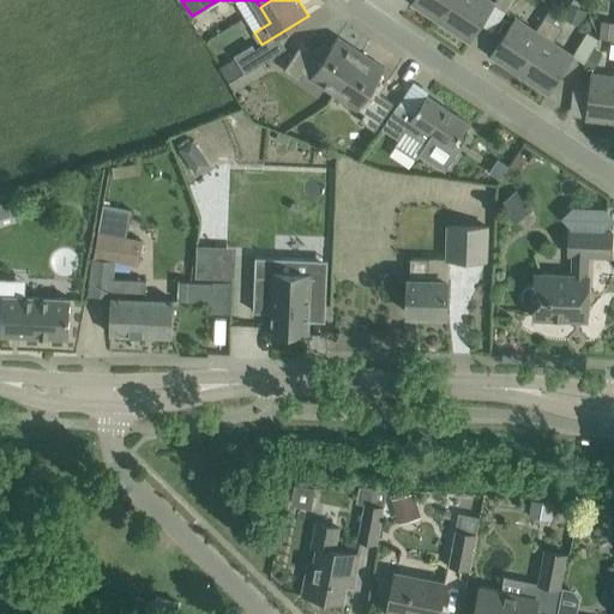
[(414,0),(413,2),(441,20),(455,0),(414,0)]
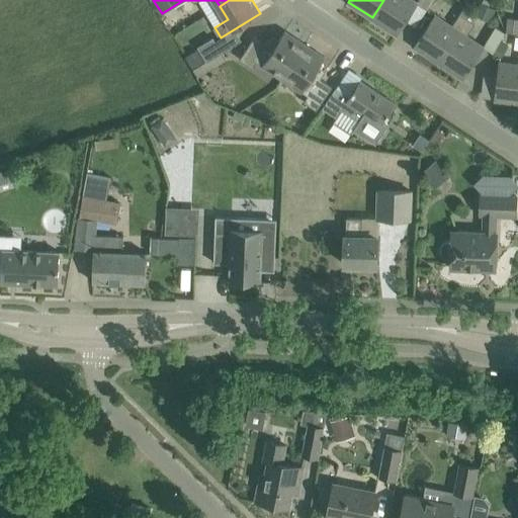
[(383,0),(372,17),(397,33),(417,2),(413,0),(383,0)]
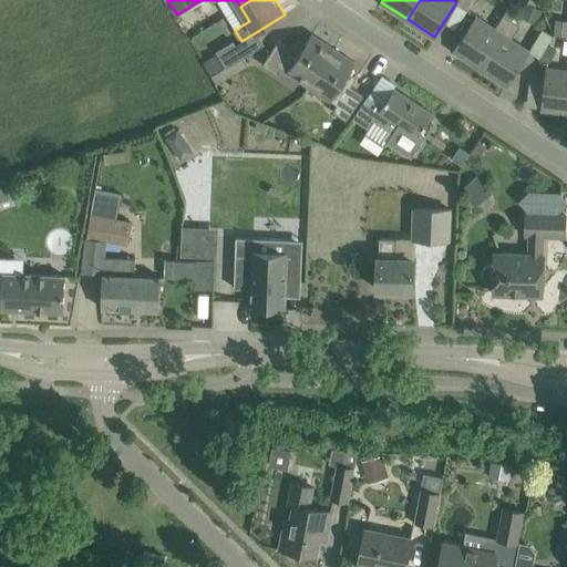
[(472,0),(457,0),(456,2),(466,10),(472,0)]
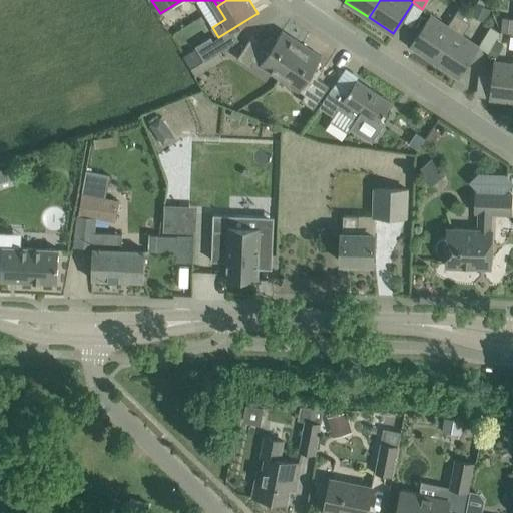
[(471,12),(470,14),(475,16),(485,21),(491,9),(476,1),(471,12)]
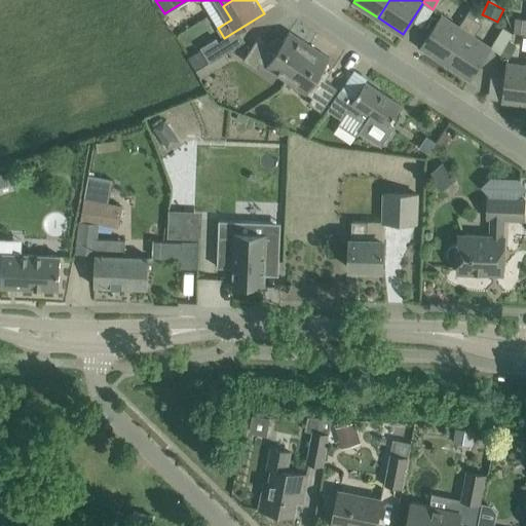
[(421,46),(445,63),(475,19),(480,10),(473,5),(458,26),(442,15),(421,46)]
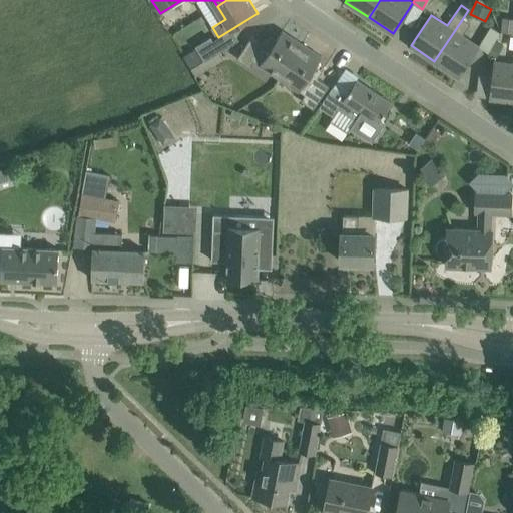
[(512,32),(512,17),(504,16),(502,30),(512,32)]
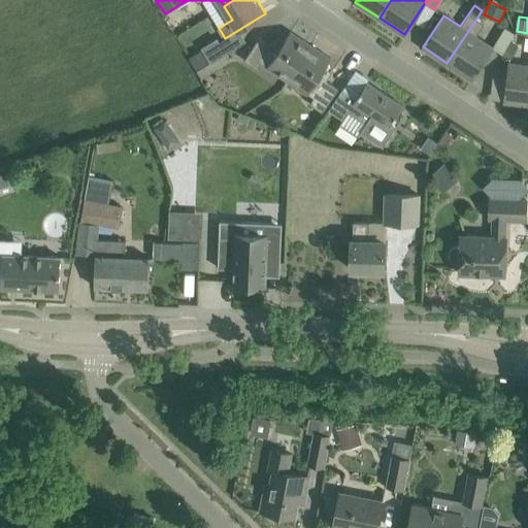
[(447,63),(471,79),(493,47),(475,36),(485,23),(476,19),(447,63)]
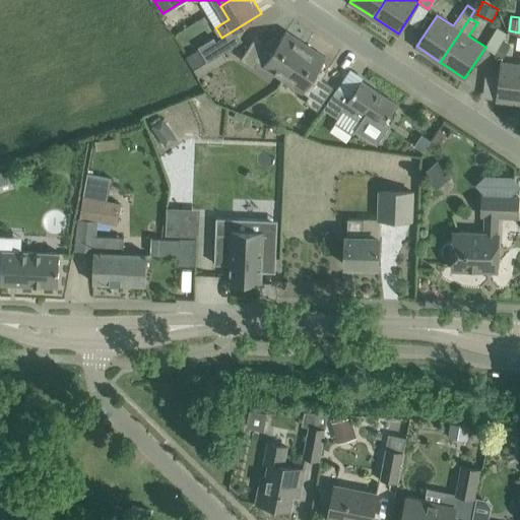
[(258,61),(282,77),(306,44),(286,30),(276,45),(270,40),(268,43),(256,35),(241,58),(254,67),(258,61)]
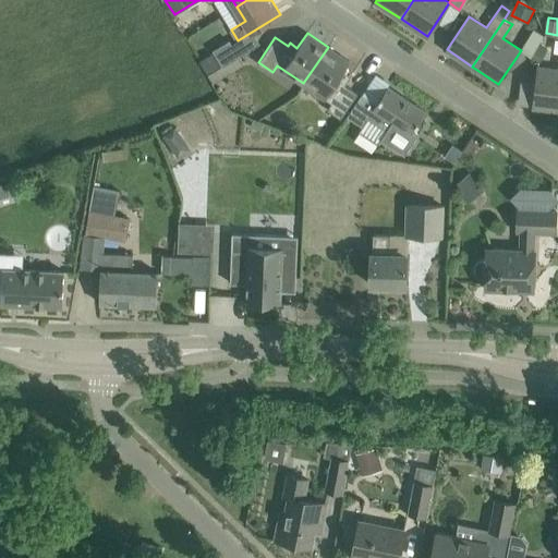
[(230,40),(213,50),(222,67),(239,56),(232,44),(230,40)]
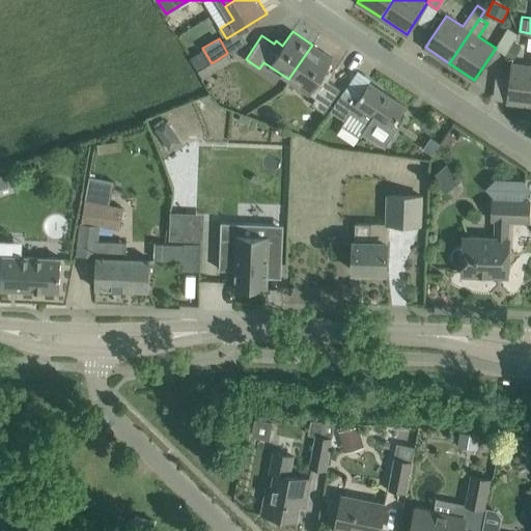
[(513,43),(506,55),(514,60),(522,48),(513,43)]
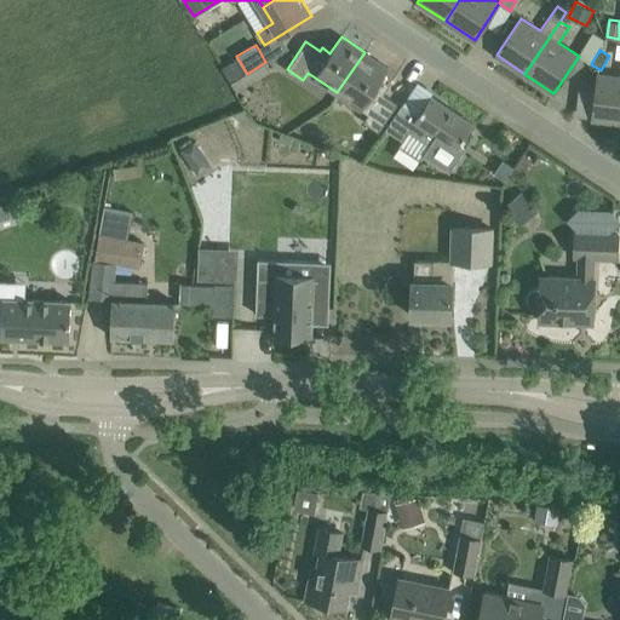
[(337,92),(369,114),(365,121),(379,131),(397,103),(384,93),(386,90),(378,85),(389,68),(365,52),(337,92)]
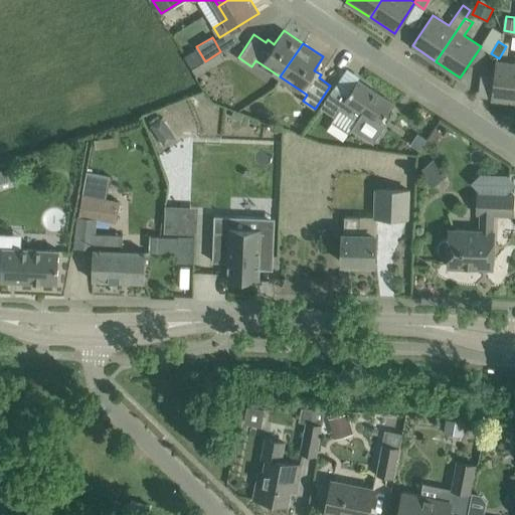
[(195,48),(184,55),(191,67),(203,60),(195,48)]
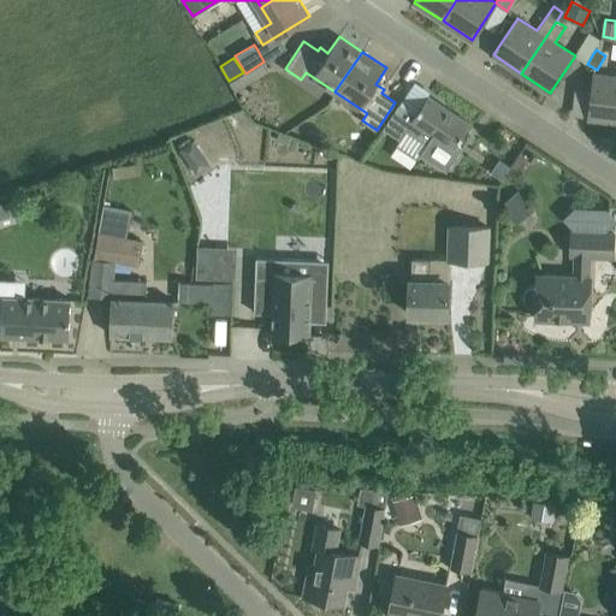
[(615,76),(594,73),(588,118),(615,120),(615,76)]
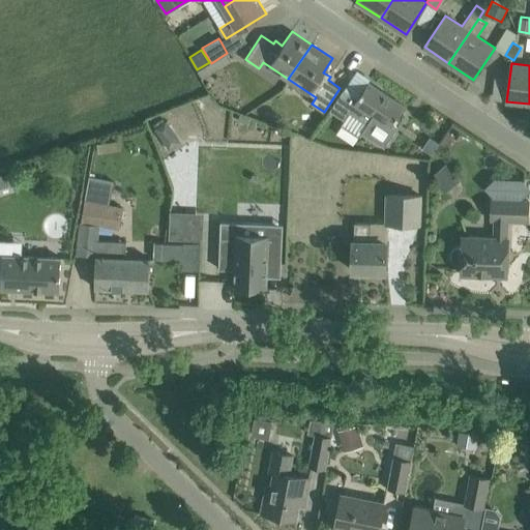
[(329,111),(344,120),(350,112),(369,124),(365,128),(387,143),(398,126),(393,123),(405,106),(369,82),(357,98),(344,89),(332,107),(329,111)]
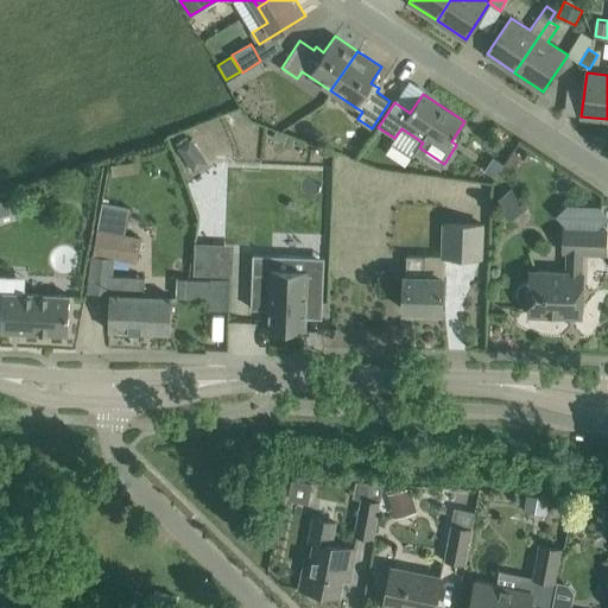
[(191,138),(177,147),(185,159),(200,149),(191,138)]
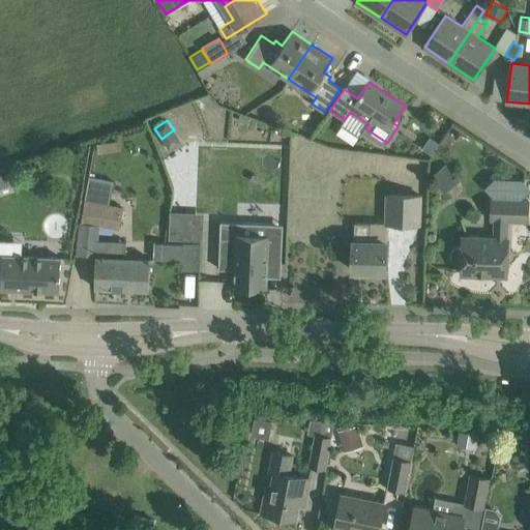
[(120,140),(96,143),(98,153),(121,150),(120,140)]
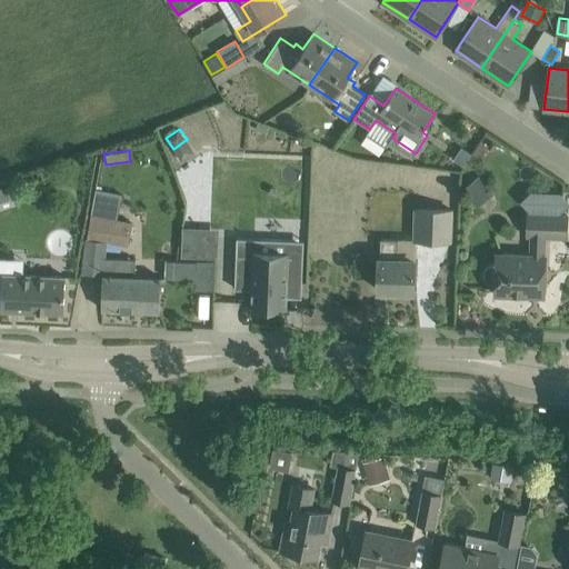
[(82,272),(103,276),(102,308),(160,311),(161,278),(136,277),(137,259),(106,258),(107,242),(128,246),(132,222),(126,220),(126,195),(96,189),(87,239),(82,272)]
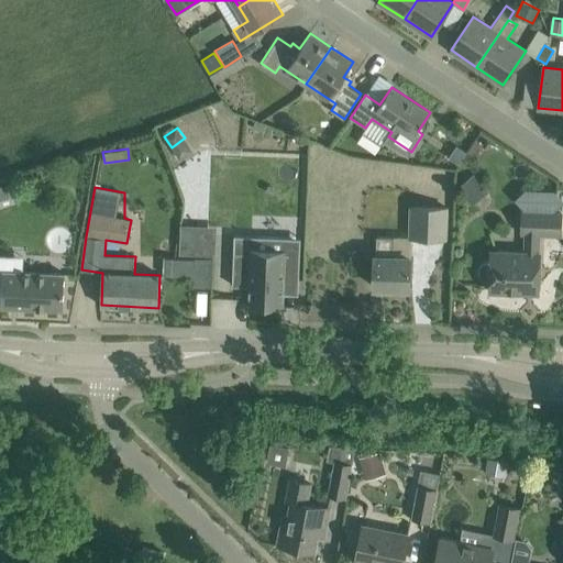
[(410,236),(445,238),(446,207),(411,206),(410,236)]
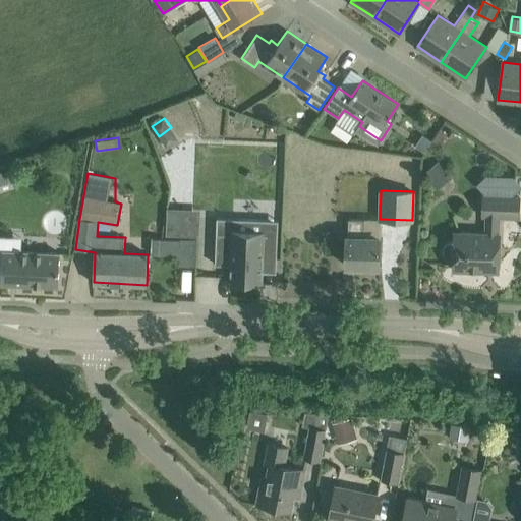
[(482,217),(485,217),(484,231),(454,230),(454,241),(450,242),(446,244),(444,247),(444,252),(446,256),(449,258),(453,259),(453,269),(499,271),(500,234),(498,233),(499,216),(519,216),(520,196),(483,195),(482,215),(482,217)]
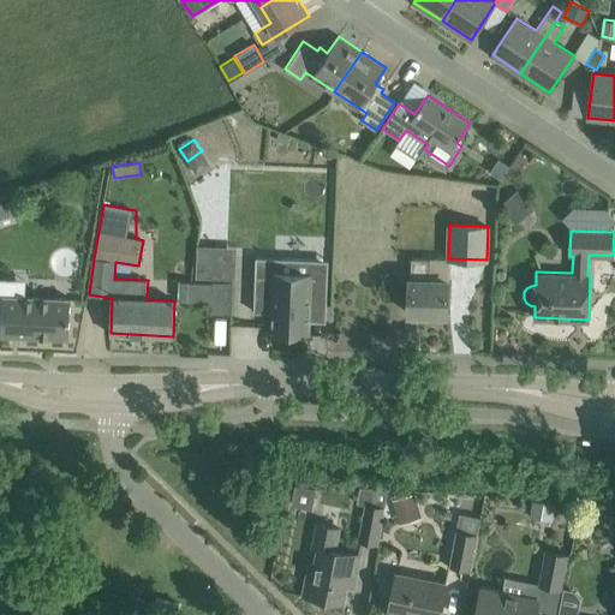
[(408,312),(447,314),(448,280),(430,280),(430,258),(411,257),(411,279),(410,279),(408,312)]
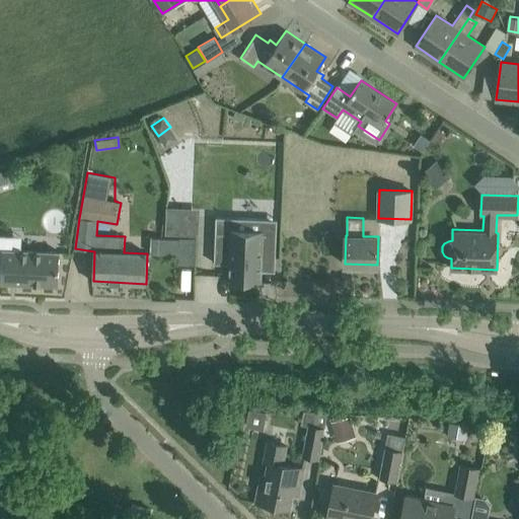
[(277,224),(262,224),(262,231),(233,230),(233,233),(216,232),(215,263),(231,264),(230,280),(261,281),(262,258),(276,260),(277,224)]
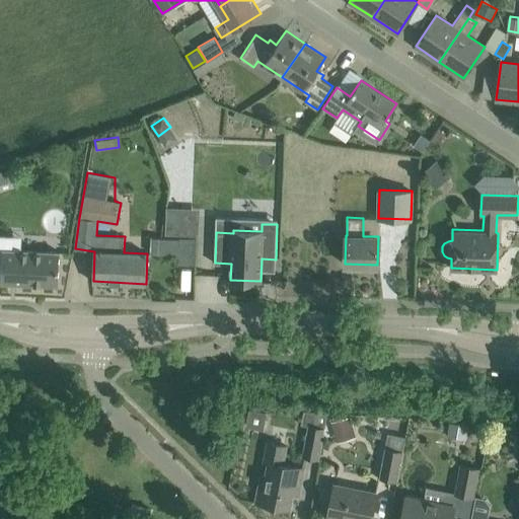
[(0,274),(2,274),(2,282),(58,285),(60,252),(4,250),(4,235),(0,235),(0,274)]
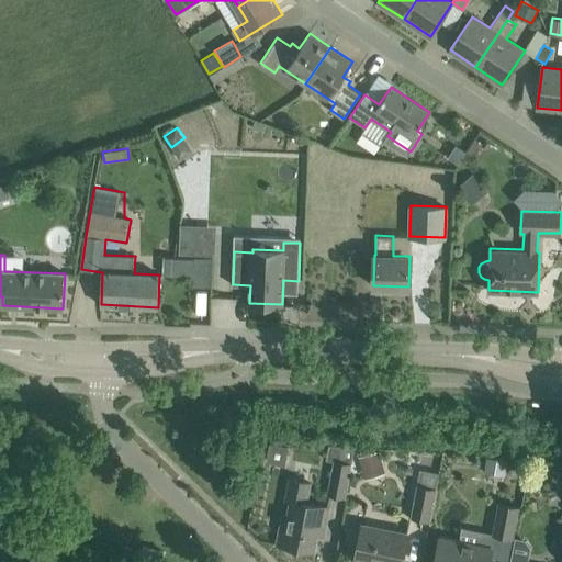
[(164,273),(192,276),(193,257),(165,256),(164,273)]
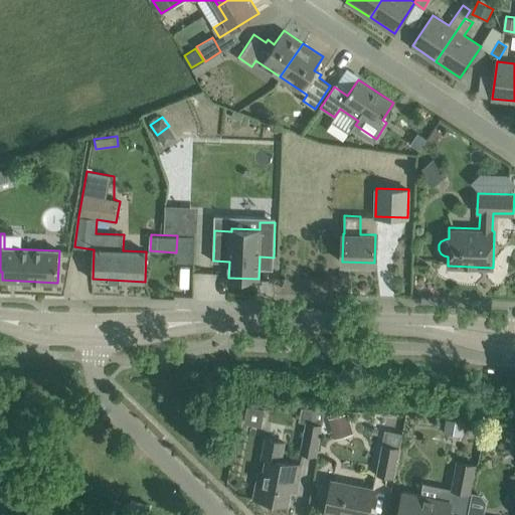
[(247,405),(243,422),(261,426),(265,409),(247,405)]
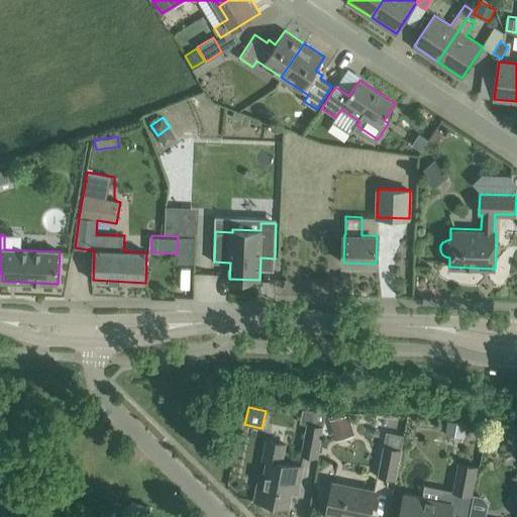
[(348,414),(330,420),(334,434),(352,428),(348,414)]
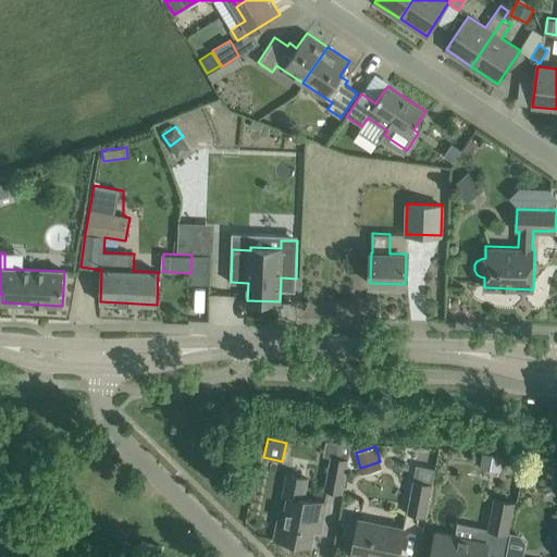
[(483,454),(481,468),(500,471),(503,457),(483,454)]
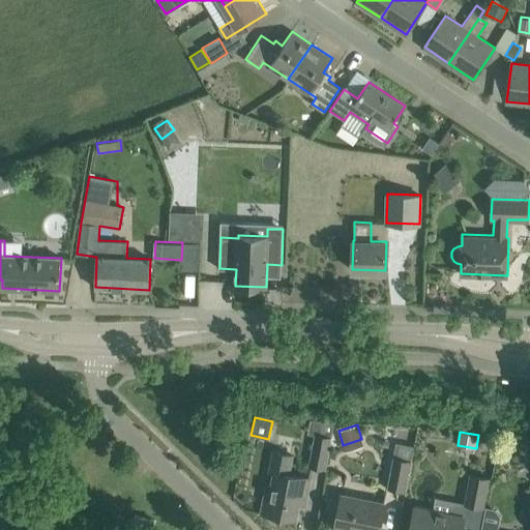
[(330,438),(315,435),(308,465),(325,468),(330,438)]
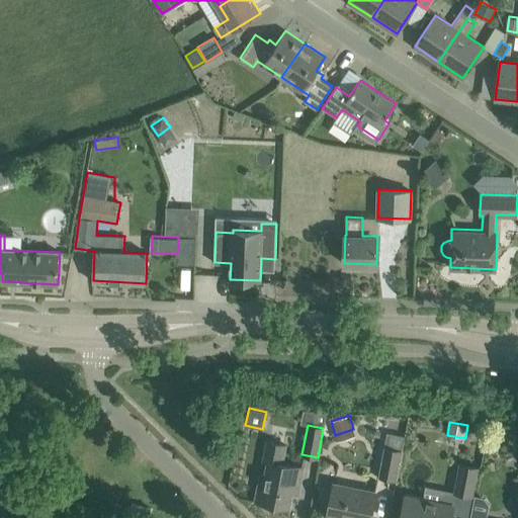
[(387,431),(384,446),(402,450),(405,435),(387,431)]
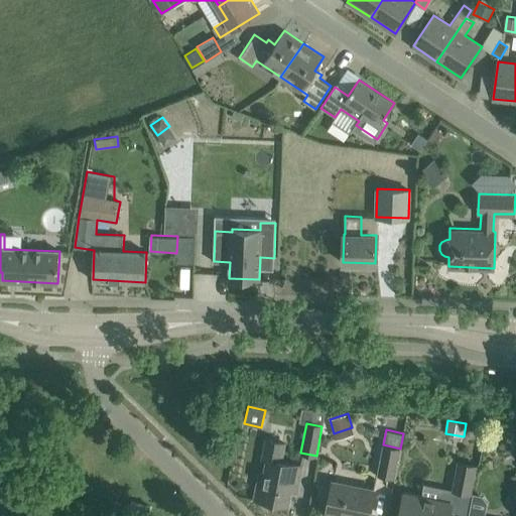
[(264,474),(260,473),(254,499),(288,505),(291,490),(290,489),(292,480),(299,481),(303,465),(282,461),(286,442),(265,437),(261,460),(267,461),(264,474)]
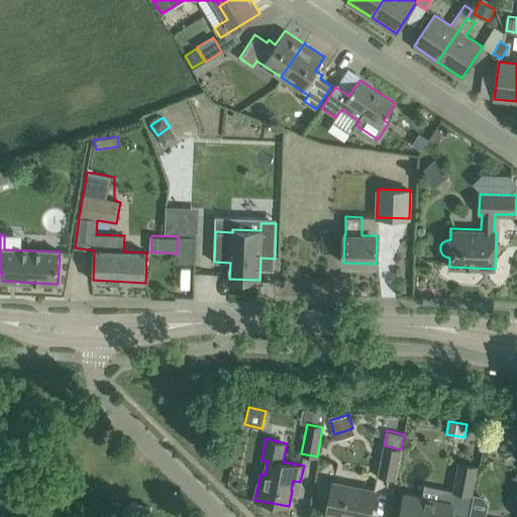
[(378,475),(395,478),(401,449),(384,445),(378,475)]
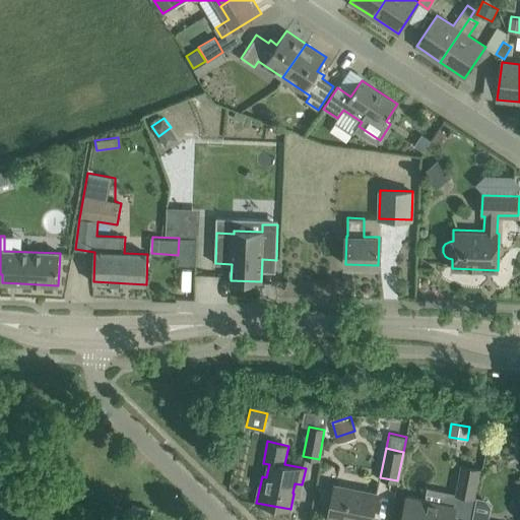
[(456,493),(473,496),(478,469),(462,465),(456,493)]
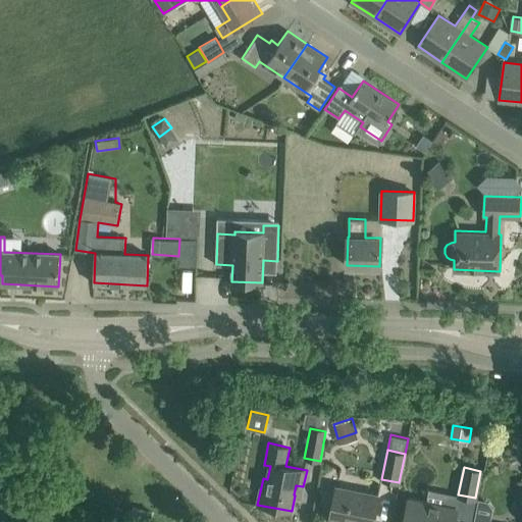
[(330,519),(347,521),(372,521),(378,494),(336,486),(330,519)]
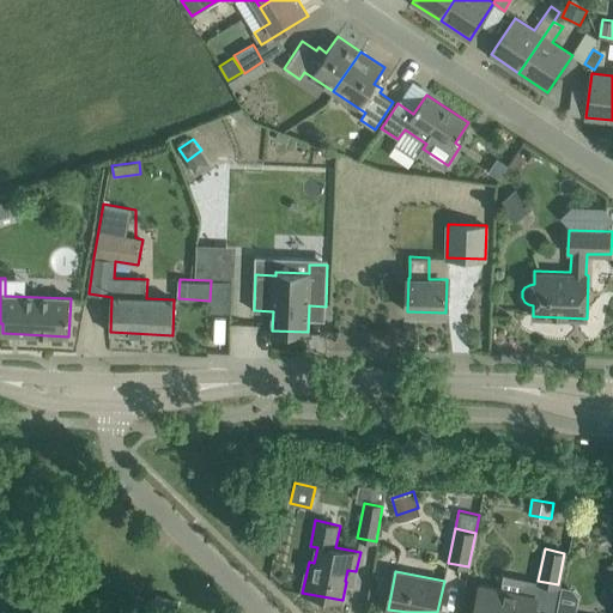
[(474,612),(533,612),(536,595),(480,584),(474,612)]
